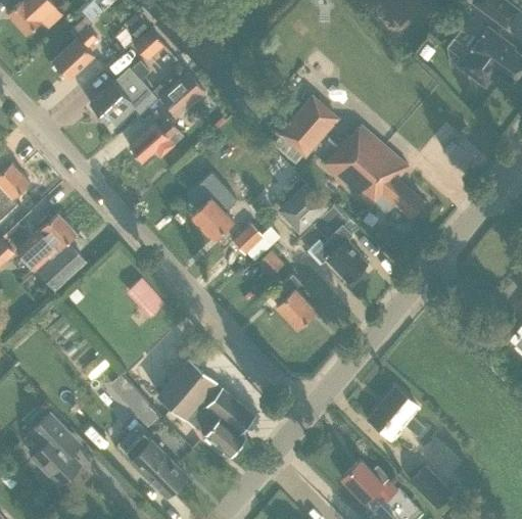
[(48,0),(25,0),(8,15),(27,36),(42,22),(48,30),(62,16),(56,10),(56,9),(48,0)]
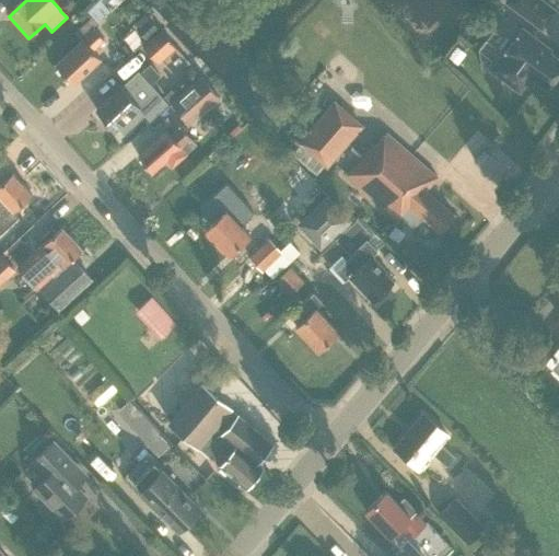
[(558,13),(540,0),(508,0),(504,6),(542,34),(558,13)]
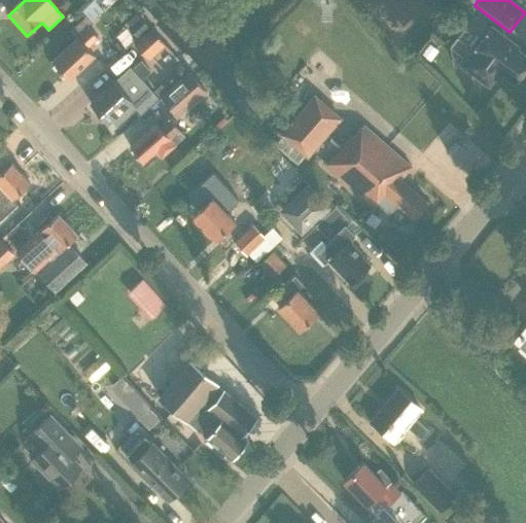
[(53,64),(69,82),(95,59),(88,50),(98,40),(88,28),(93,24),(88,19),(72,33),(79,40),(53,64)]
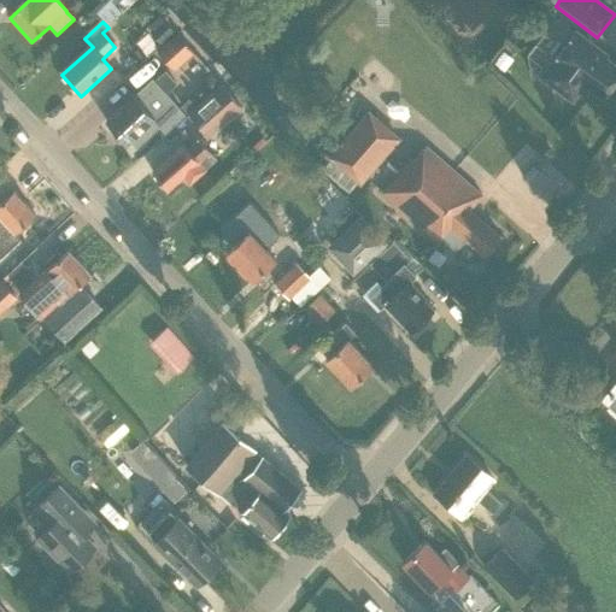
[(606,59),(576,35),(540,82),(572,105),(585,88),(603,100),(615,82),(615,69),(605,62),(606,59)]
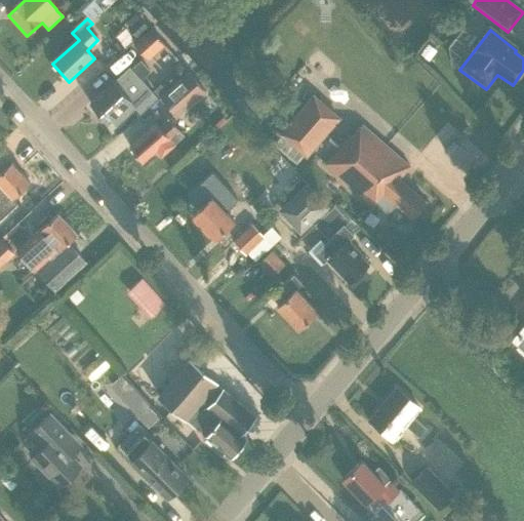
[(165,48),(151,31),(133,46),(149,64),(165,48)]
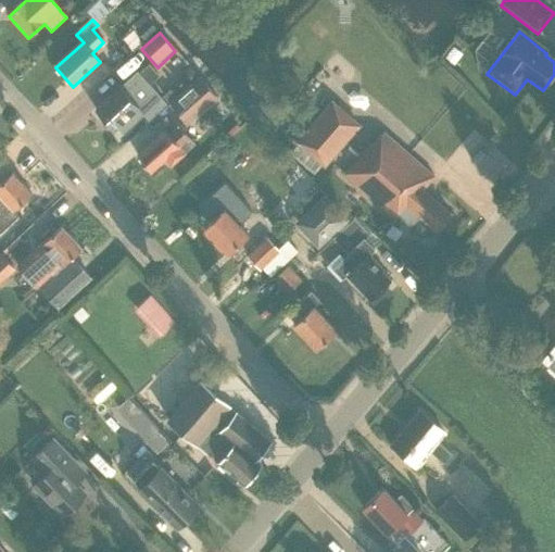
[(96,112),(115,133),(118,129),(124,136),(144,116),(150,123),(167,107),(150,88),(160,79),(149,67),(139,76),(122,91),(121,90),(96,112)]
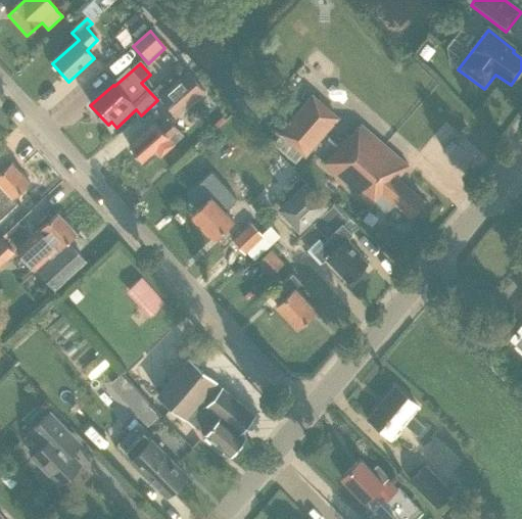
[(206,94),(188,74),(159,99),(178,120),(206,94)]
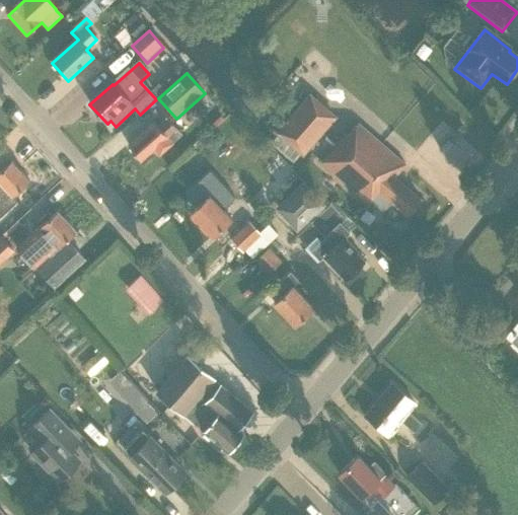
[(309,93),(277,131),(304,155),(337,117),(309,93)]
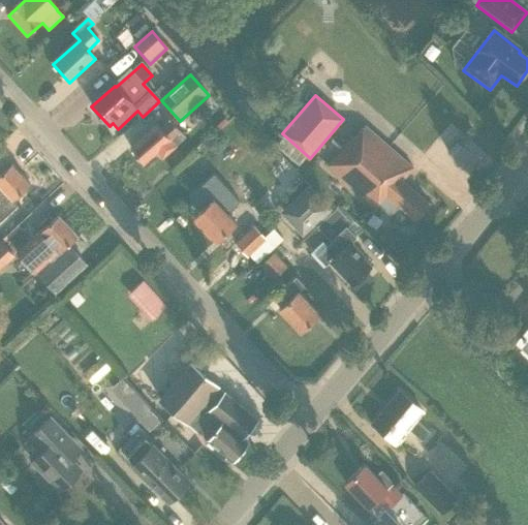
[(131,150),(145,165),(157,154),(162,160),(176,148),(186,140),(175,127),(177,125),(174,121),(162,130),(158,126),(131,150)]
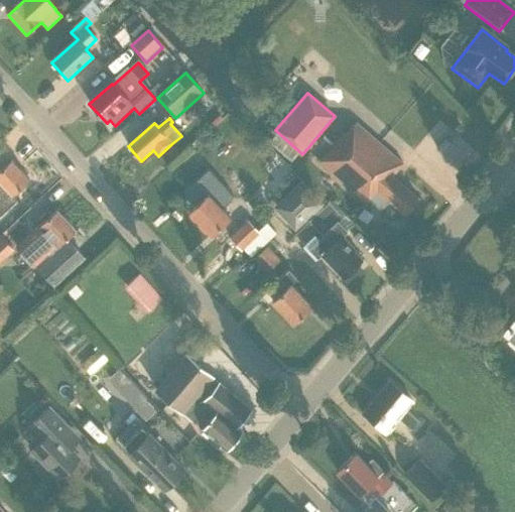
[(320,163),(366,204),(377,192),(405,217),(418,202),(392,178),(403,166),(356,125),(346,137),(344,136),(320,163)]
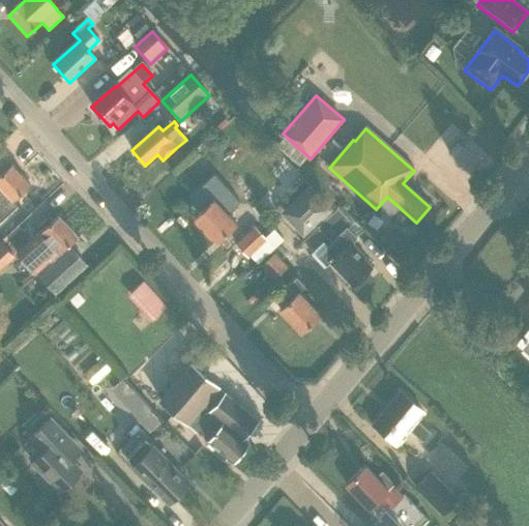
[(30,186),(11,166),(0,176),(0,224),(18,208),(12,202),(30,186)]
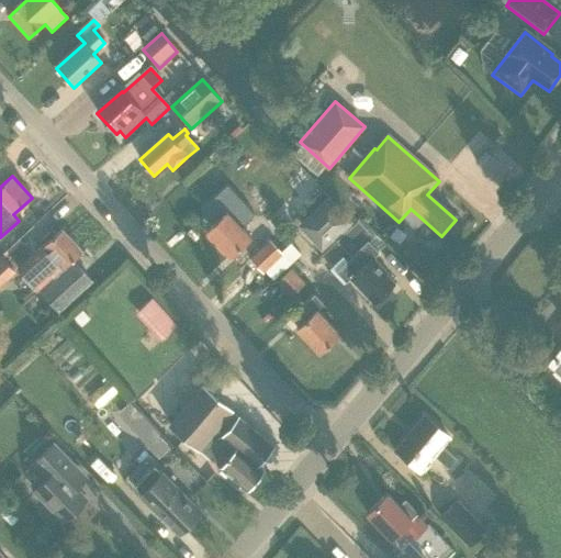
[(227,187),(202,211),(216,225),(206,234),(231,258),(250,240),(242,230),(256,216),(227,187)]
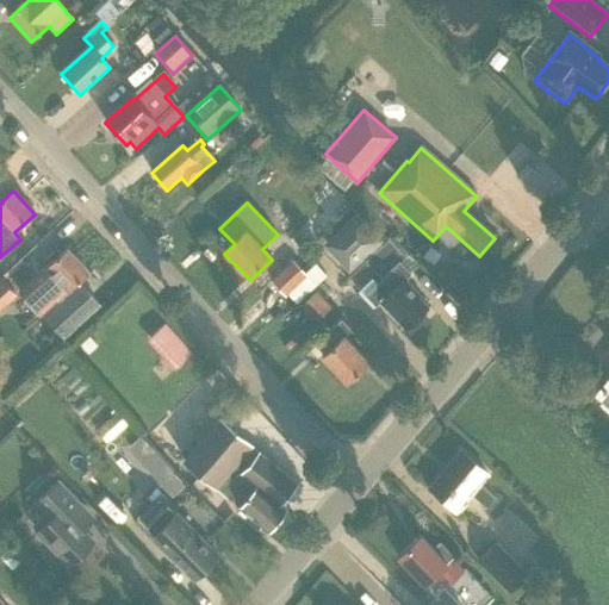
[(377,244),(378,243),(356,220),(328,248),(349,270),(367,253),(371,257),(380,248),(377,244)]
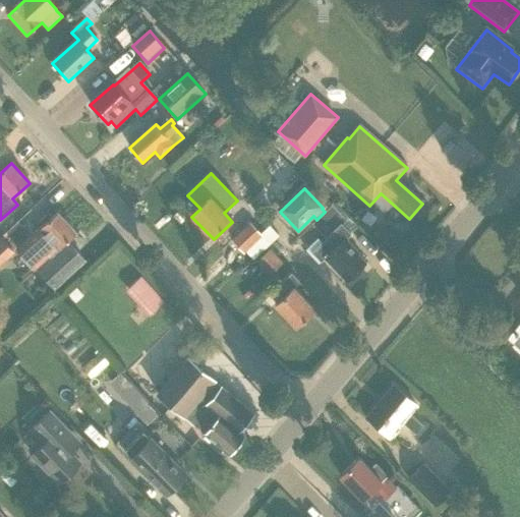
[(325,259),(347,283),(366,265),(358,255),(359,254),(346,240),(351,236),(342,227),(346,223),(332,208),(312,226),(326,241),(335,250),(325,259)]
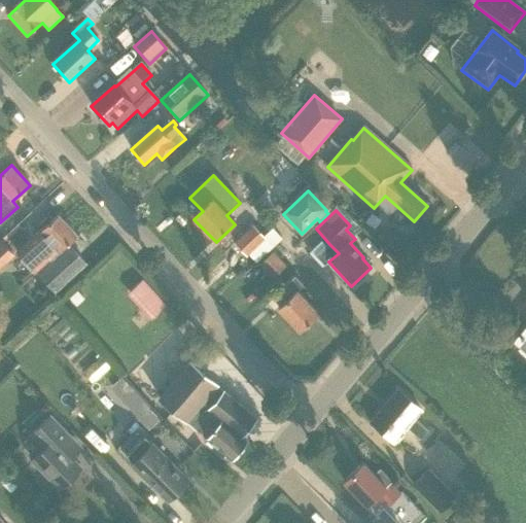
[(69,250),(67,247),(77,238),(59,216),(53,221),(49,217),(39,227),(42,231),(18,253),(55,293),(85,266),(71,249),(69,250)]
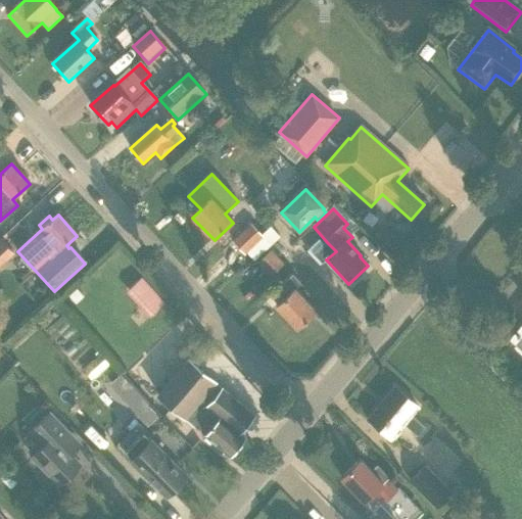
[(265,239),(251,225),(232,242),(245,256),(265,239)]
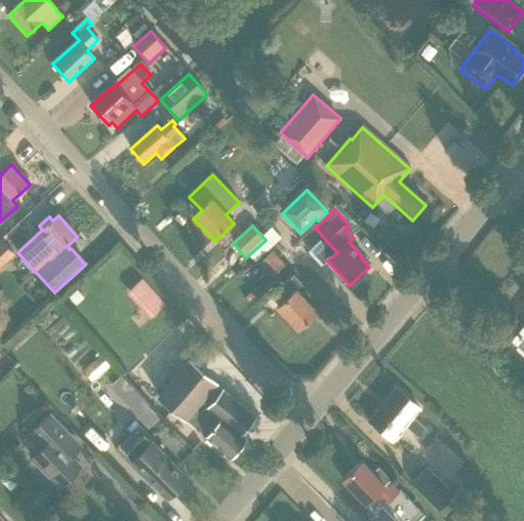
[(0,270),(15,256),(2,241),(0,242),(0,270)]
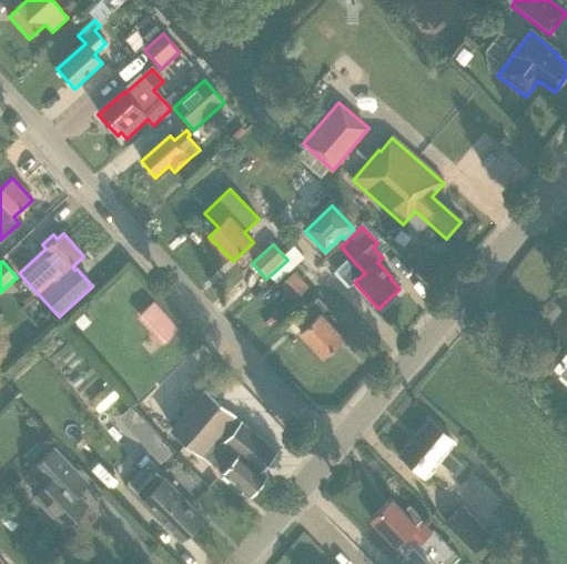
[(309,288),(294,273),(280,288),(295,302),(309,288)]
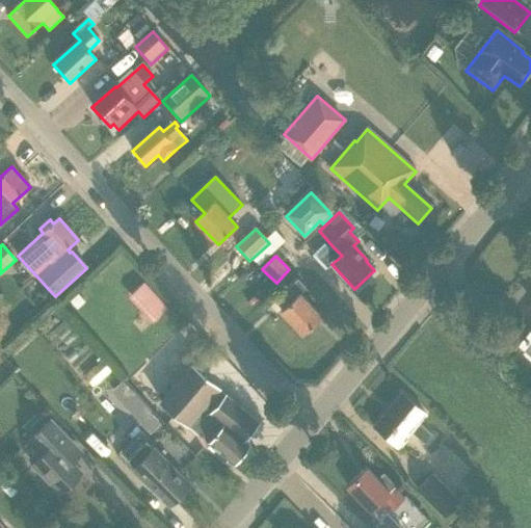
[(156,275),(136,290),(158,319),(178,305),(156,275)]
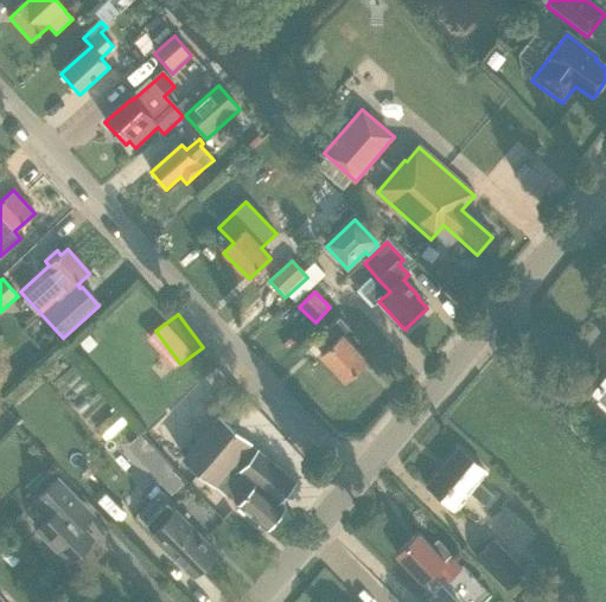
[(345,383),(367,363),(343,337),(350,331),(339,320),(325,334),(335,345),(321,357),(345,383)]
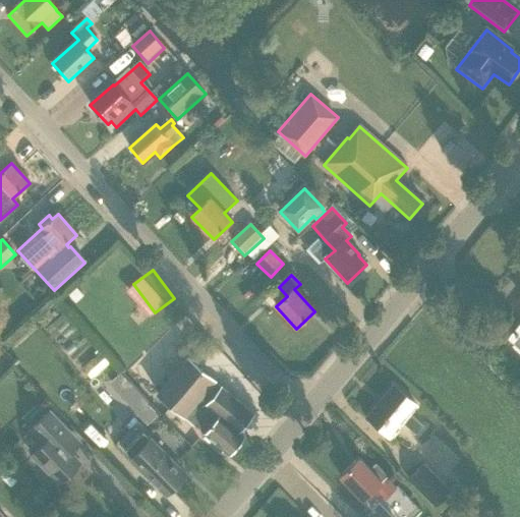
[(83,297),(76,290),(70,296),(76,303),(83,297)]
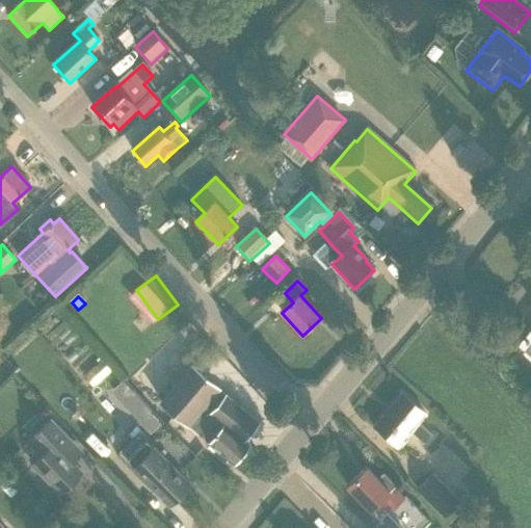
[(530,337),(522,348),(530,354),(530,337)]
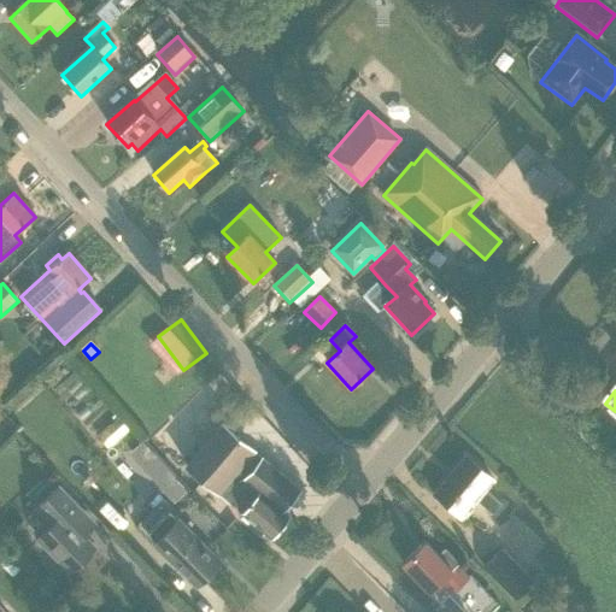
[(113,427),(123,439),(139,425),(129,413),(113,427)]
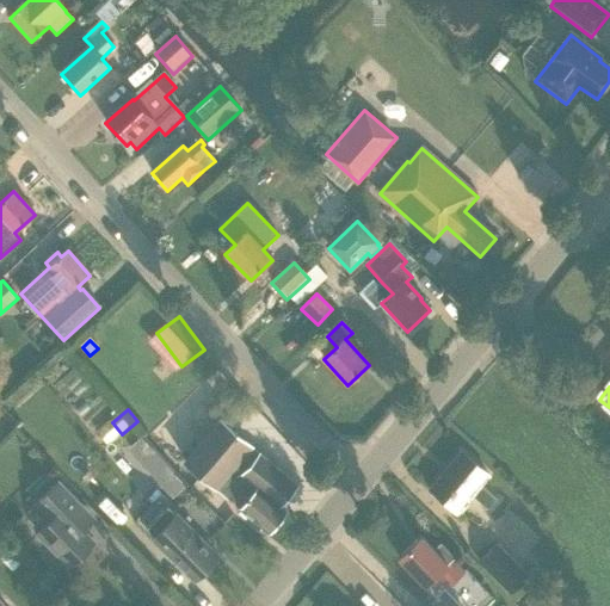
[(281,508),(299,488),(221,422),(185,464),(215,490),(216,489),(240,509),(239,509),(267,535),(287,513),(281,508)]
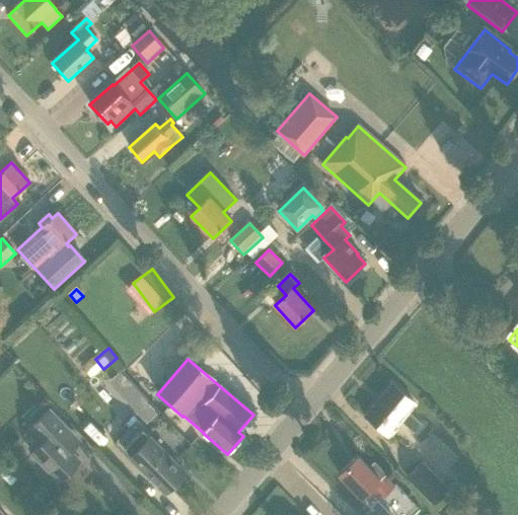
[(416,407),(392,386),(366,418),(389,437),(401,423),(415,434),(422,426),(409,415),(416,407)]
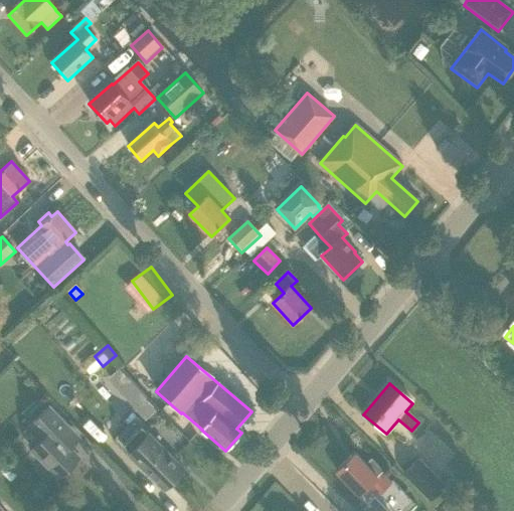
[(62,442),(72,433),(49,408),(31,426),(44,440),(32,452),(59,480),(79,460),(62,442)]
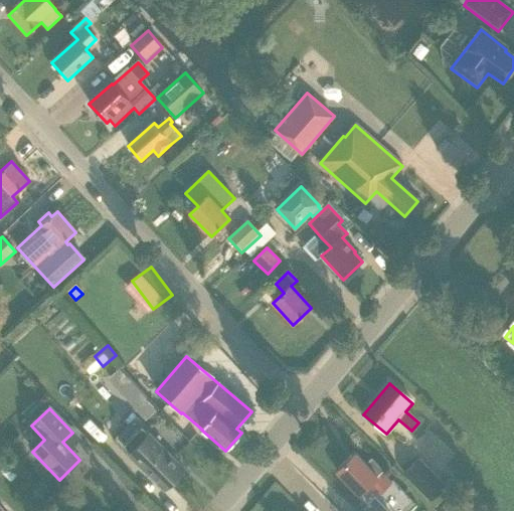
[(142,430),(123,449),(165,490),(183,472),(173,461),(142,430)]
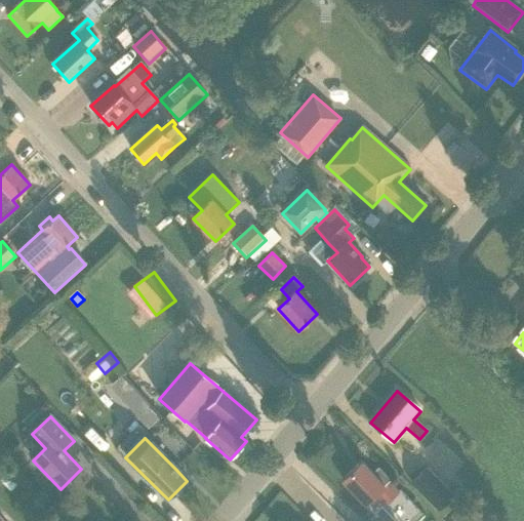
[(385,486),(362,463),(343,481),(366,505),(375,495),(388,509),(385,512),(393,520),(420,520),(425,517),(403,494),(401,495),(389,483),(385,486)]
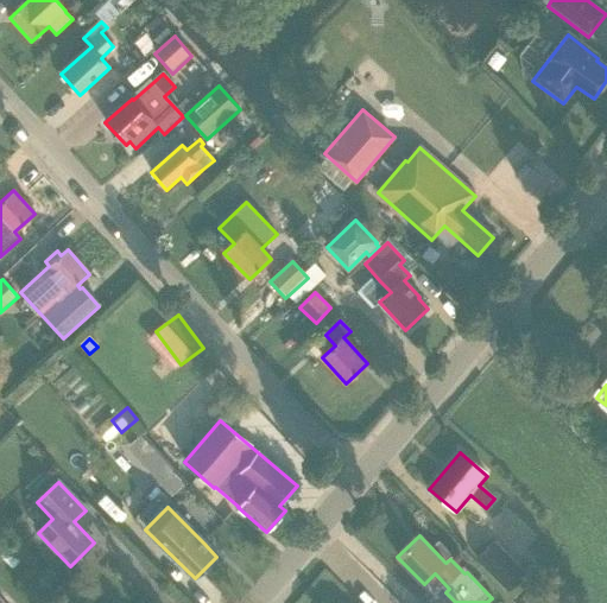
[(525,576),(494,545),(478,562),(509,592),(525,576)]
